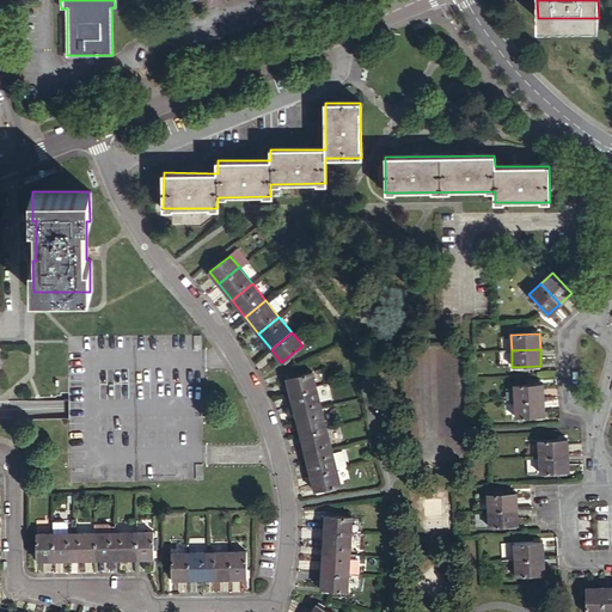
[(286,377),(289,392),(316,386),(311,371),(286,377)]
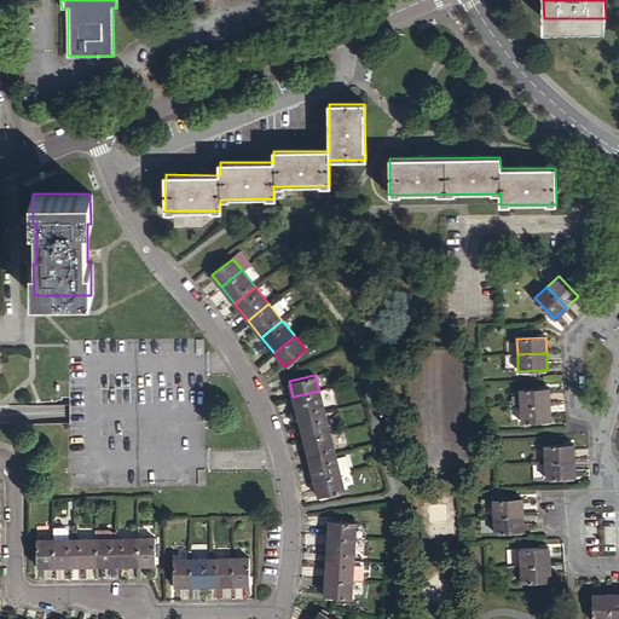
[(519,391),(520,406),(548,405),(548,388),(519,391)]
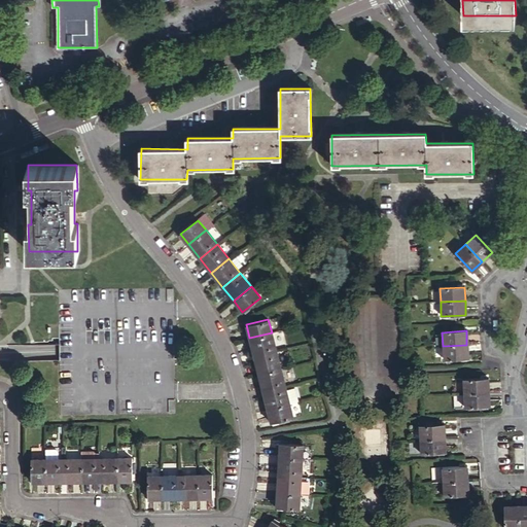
[(272,332),(249,338),(253,355),(276,350),(272,332)]
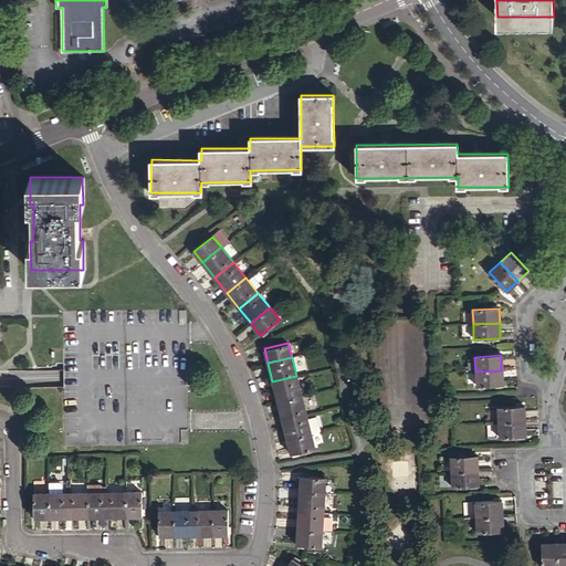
[(501,370),(475,371),(475,386),(502,385),(501,370)]
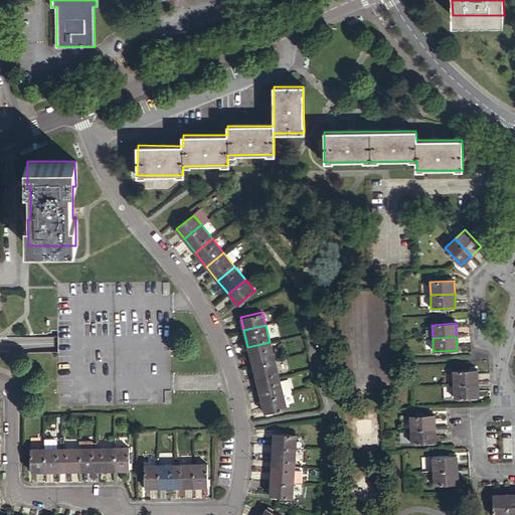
[(252,364),(274,359),(270,342),(247,347),(252,364)]
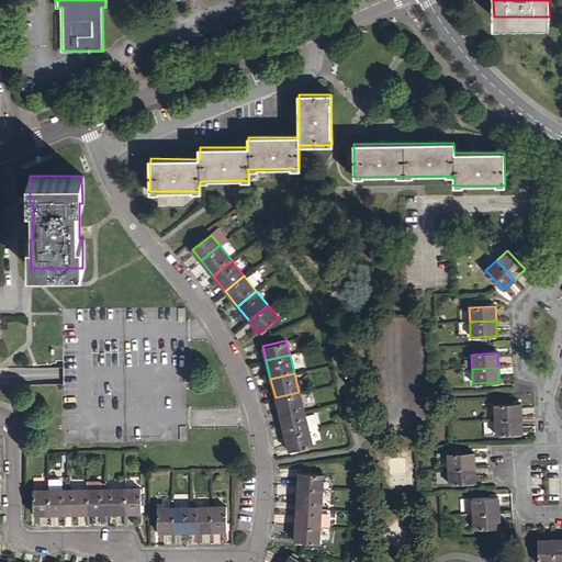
[(304,411),(299,392),(276,397),(280,416),(304,411)]
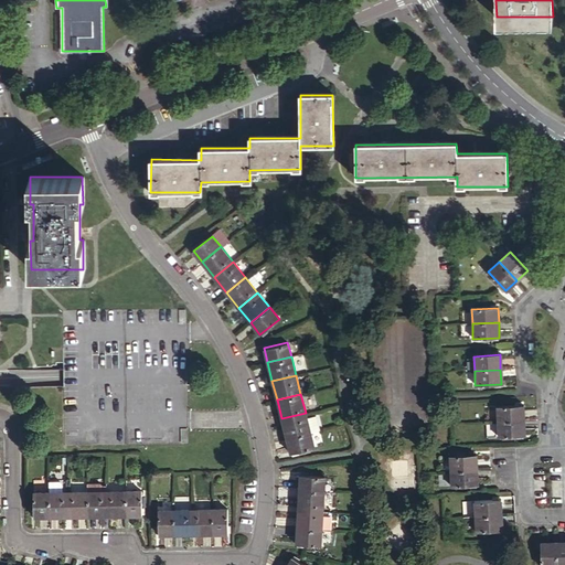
[(498,406),(498,422),(523,420),(523,406),(498,406)]
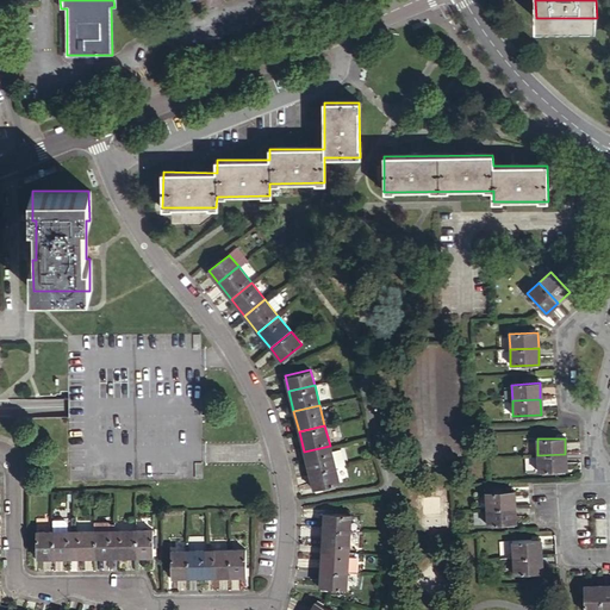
[(309,472),(335,466),(330,446),(304,452),(309,472)]
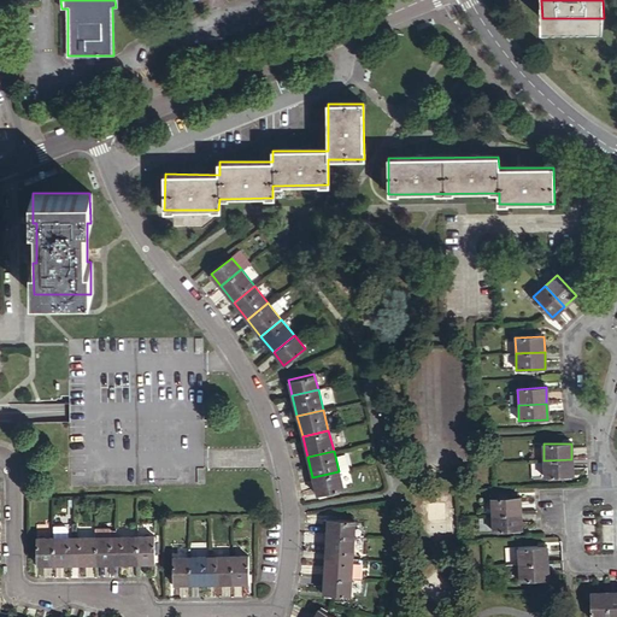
[(571,459),(544,460),(544,476),(573,476),(571,459)]
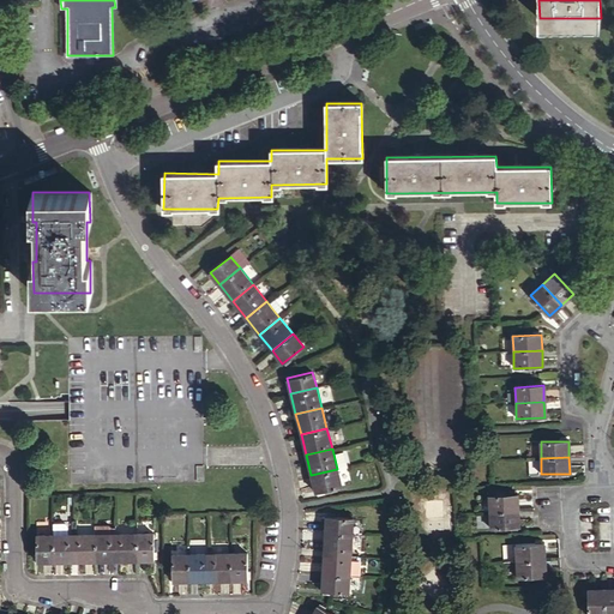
[(342,485),(337,469),(311,475),(315,492),(342,485)]
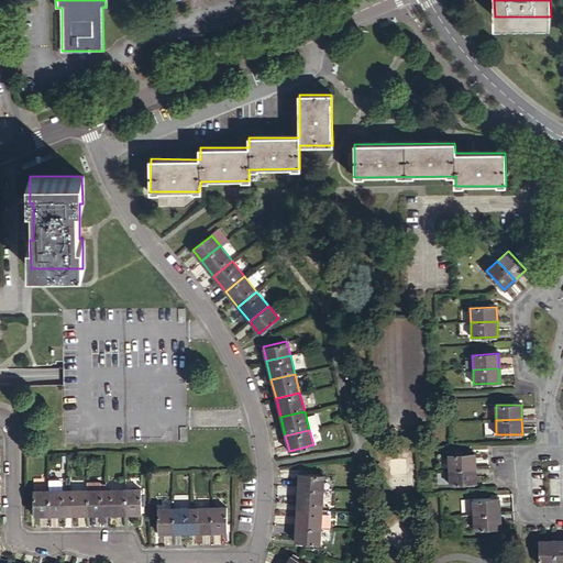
[(449,454),(449,470),(474,468),(474,453),(449,454)]
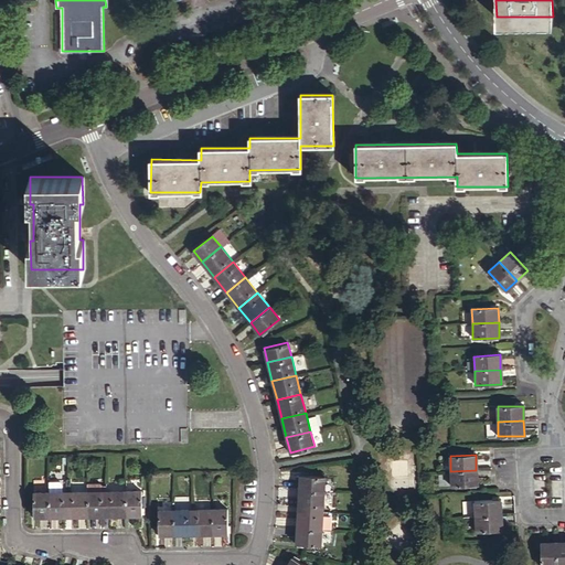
[(476,470),(450,471),(451,487),(477,486),(476,470)]
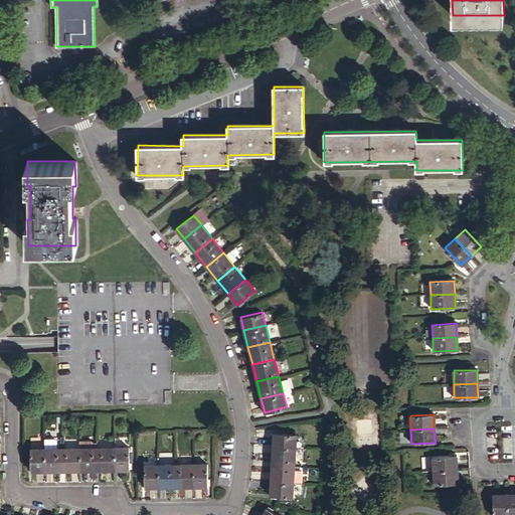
[(274,433),(273,447),(294,448),(295,434),(274,433)]
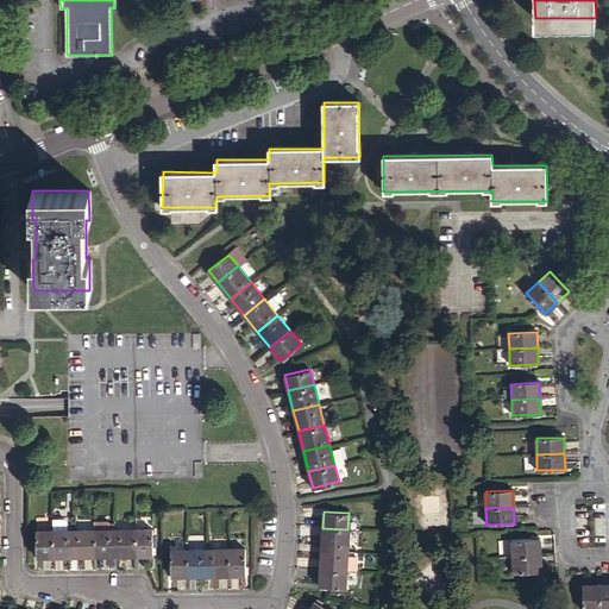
[(51,520),(51,531),(66,531),(68,531),(68,526),(64,526),(64,522),(63,520),(51,520)]
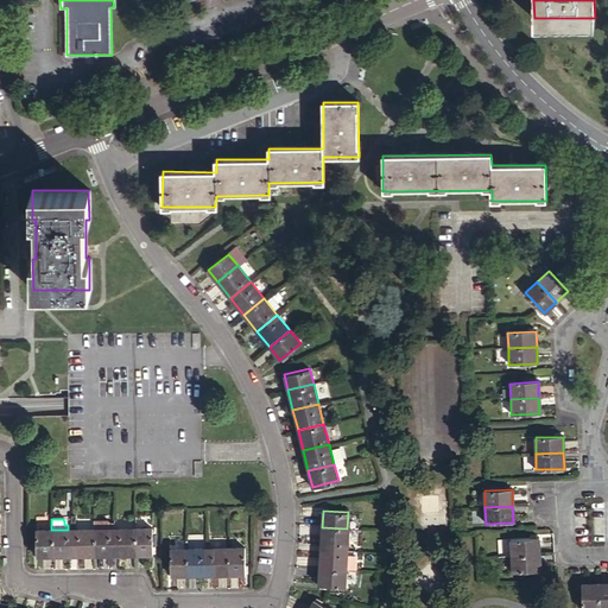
[(347,529),(322,527),(322,548),(346,550),(347,529)]
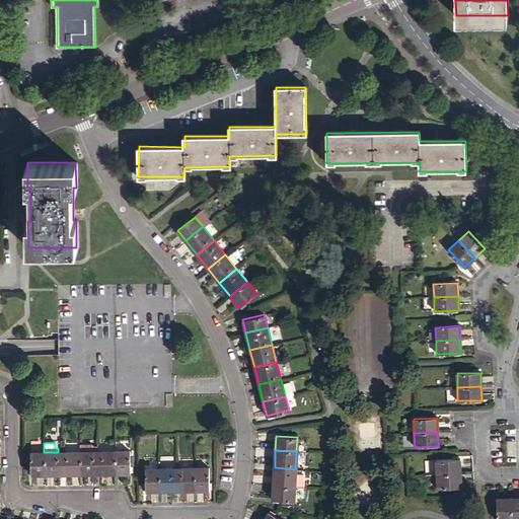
[(79,451),(61,452),(62,473),(79,472),(79,451)]
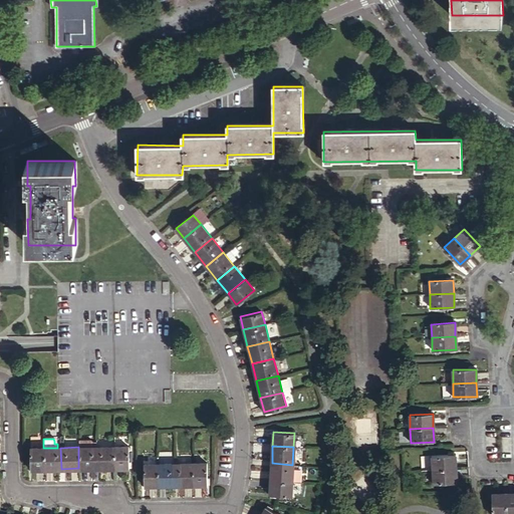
[(78,447),(78,468),(96,468),(95,447),(92,447),(78,447)]
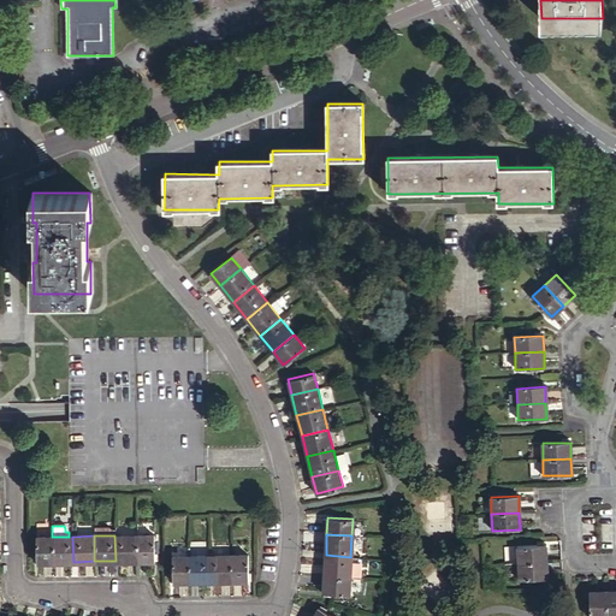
[(136,535),(114,535),(116,561),(136,561),(136,535)]
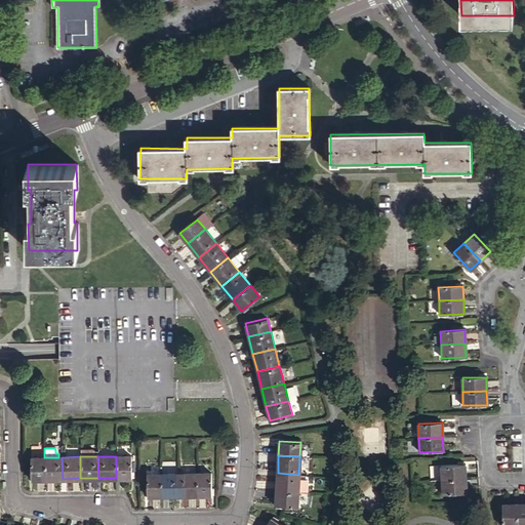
[(116,456),(116,478),(130,478),(129,456),(116,456)]
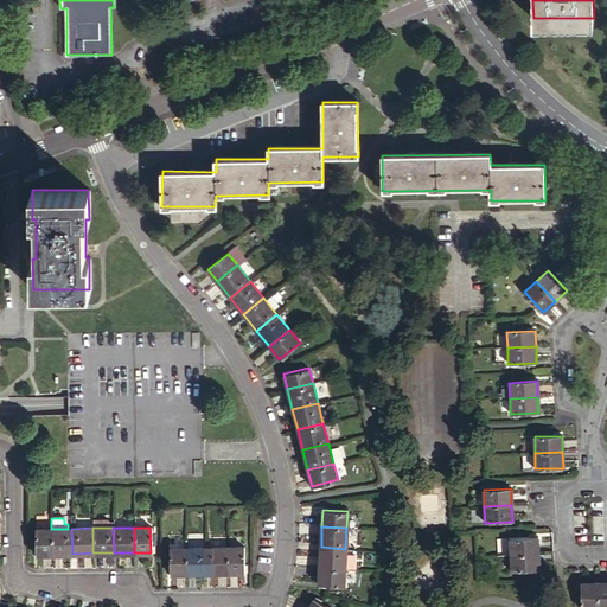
[(34,554),(51,554),(51,529),(33,529),(34,554)]
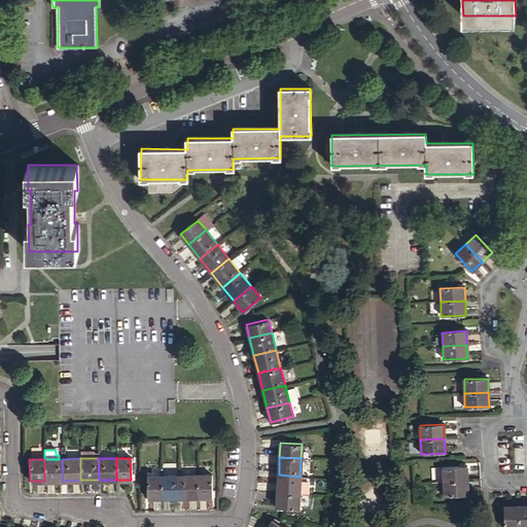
[(57,459),(44,459),(44,481),(63,481),(62,459),(59,459),(57,459)]
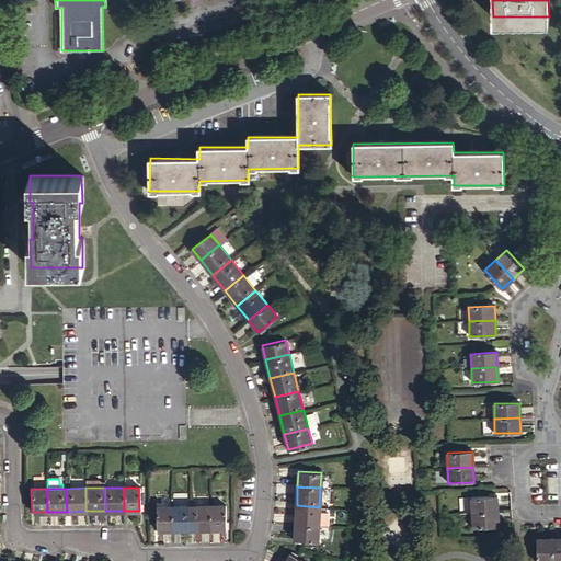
[(471,499),(472,514),(497,512),(496,496),(471,499)]
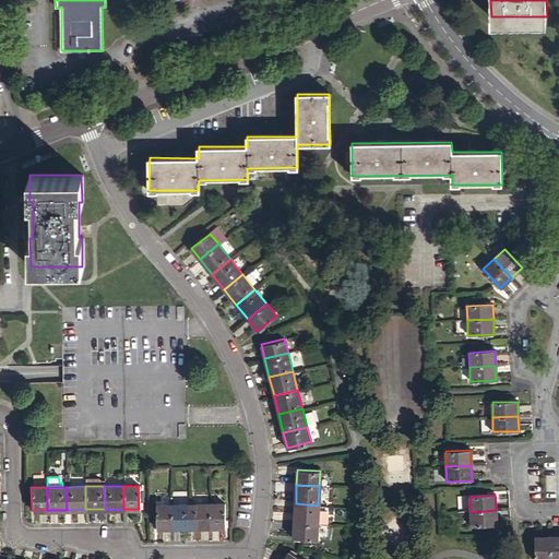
[(189,527),(209,526),(209,503),(189,504),(189,527)]
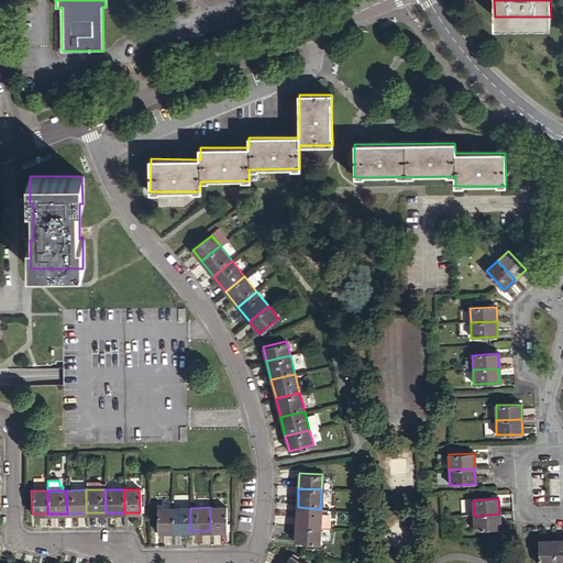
[(210,507),(210,530),(225,530),(224,507),(210,507)]
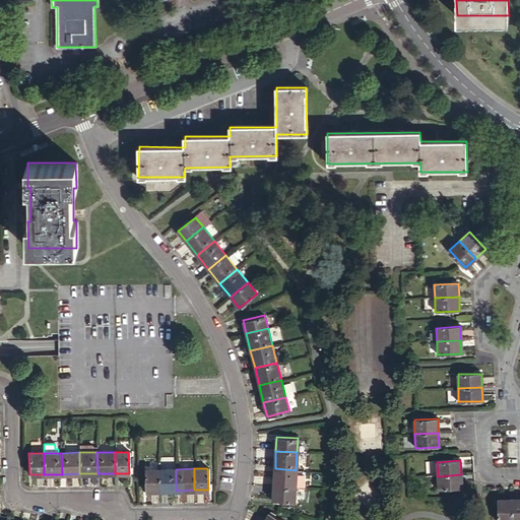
[(274,486),(295,488),(296,470),(275,468),(274,486)]
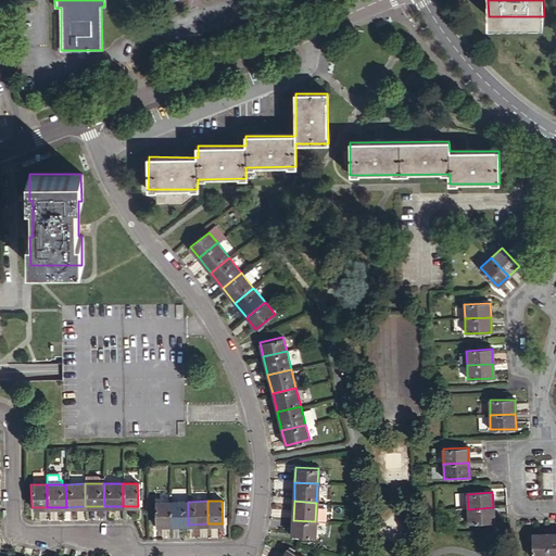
[(154,525),(169,525),(169,502),(153,502),(154,525)]
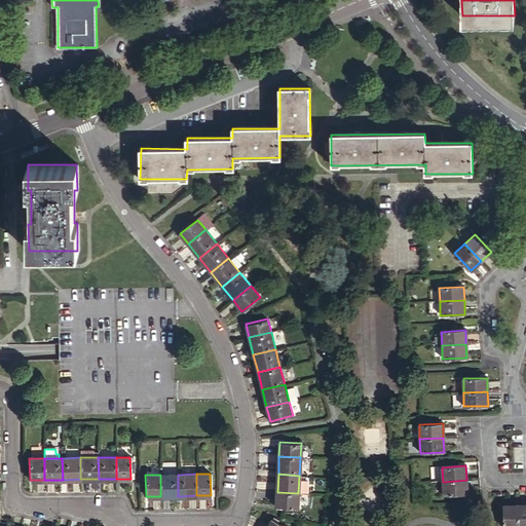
[(160,475),(160,496),(178,496),(178,475),(160,475)]
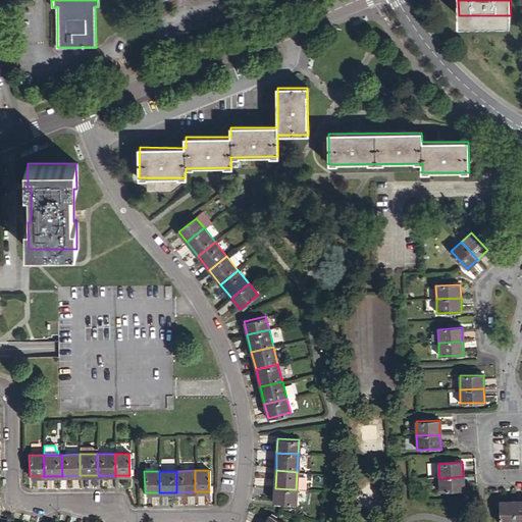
[(463,476),(439,478),(440,491),(464,489),(463,476)]
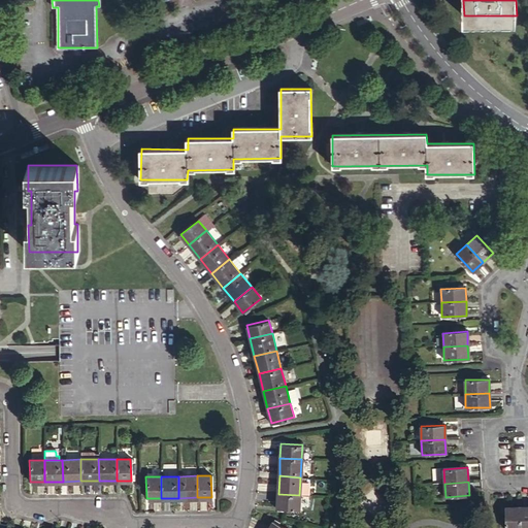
[(299,508),(299,495),(278,494),(277,507),(299,508)]
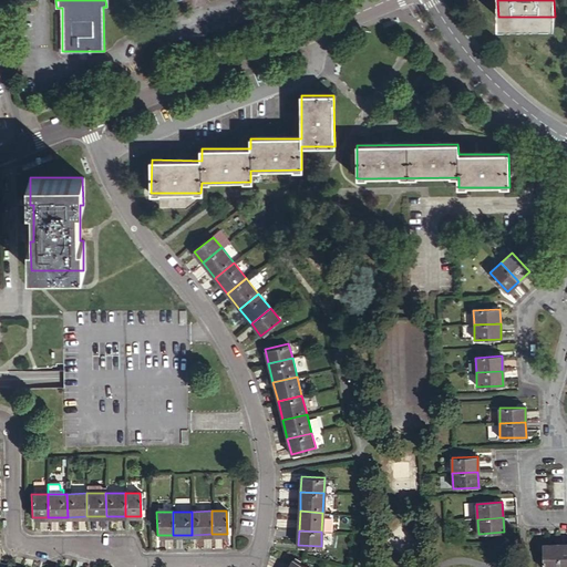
[(543,566),(556,566),(557,545),(543,545),(543,566)]
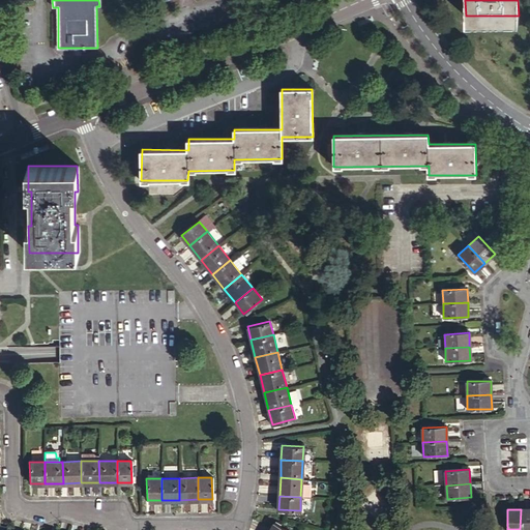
[(529,529),(529,509),(521,509),(520,529),(529,529)]
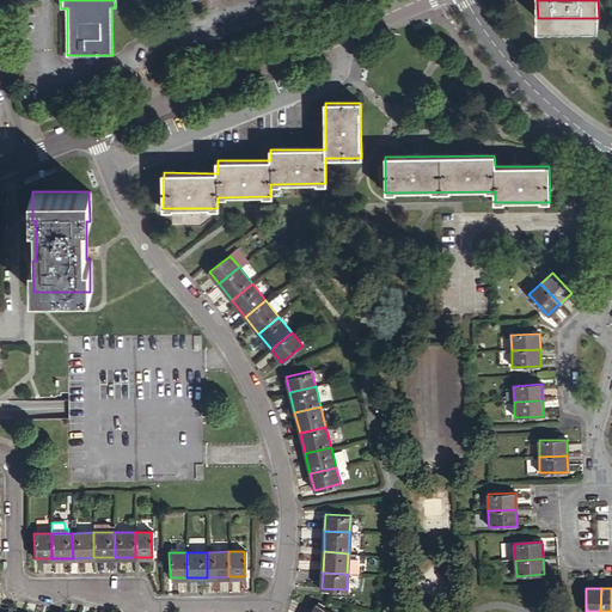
[(319,598),(317,604),(329,611),(331,605),(319,598)]
